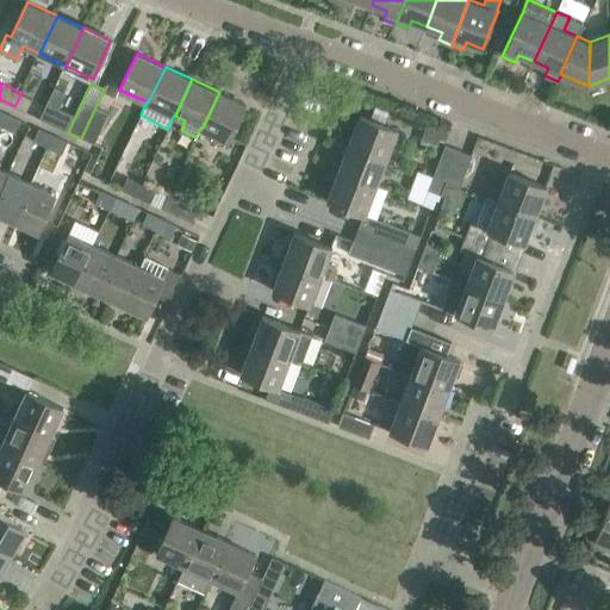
[(219,92),(203,128),(229,141),(246,104),(219,92)]
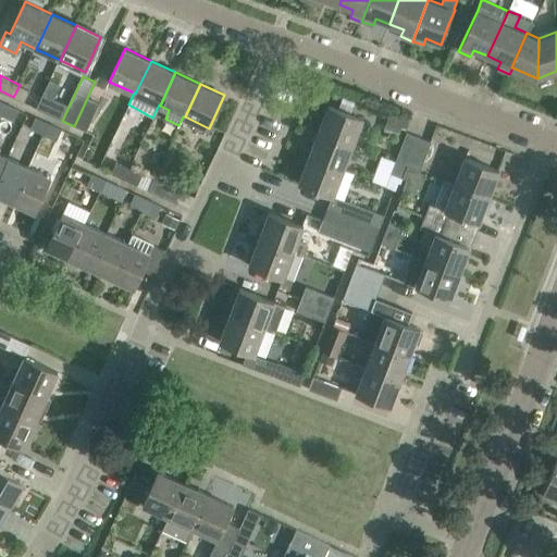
[(20,85),(13,97),(23,101),(28,89),(20,85)]
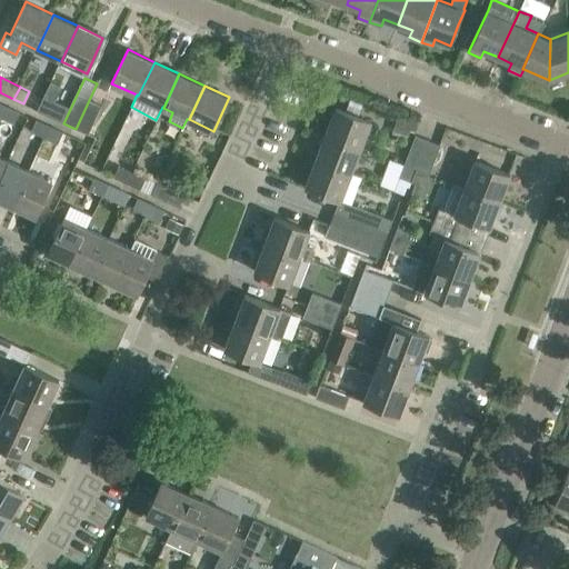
[(350,99),(346,109),(359,115),(362,103),(350,99)]
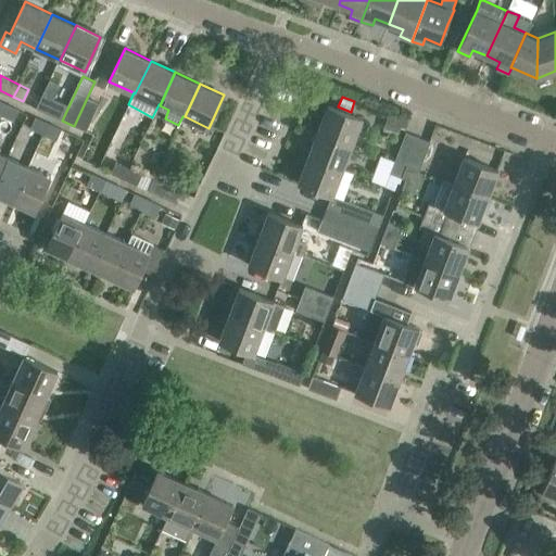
[(87,98),(74,126),(85,131),(98,103),(87,98)]
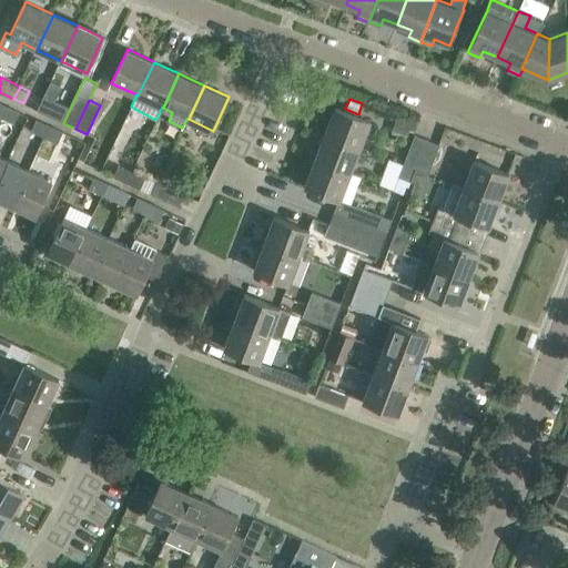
[(1,117),(14,122),(20,111),(7,105),(1,117)]
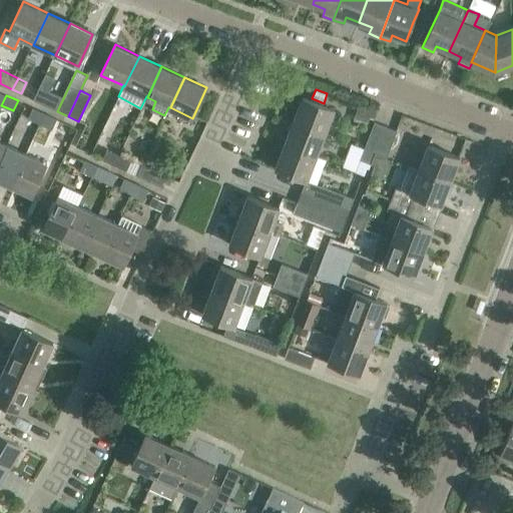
[(303,96),(294,121),(325,134),(335,108),(303,96)]
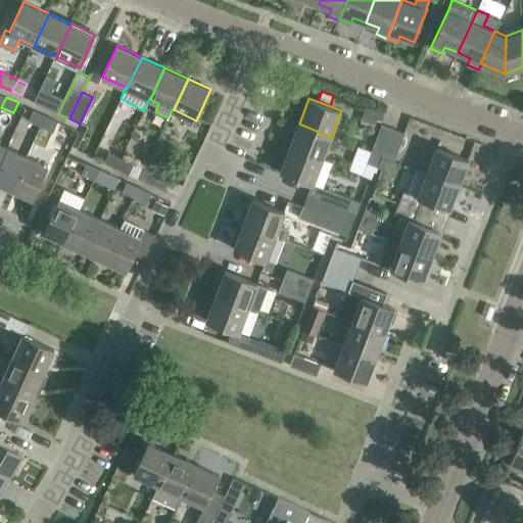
[(29,120),(42,126),(46,115),(34,109),(29,120)]
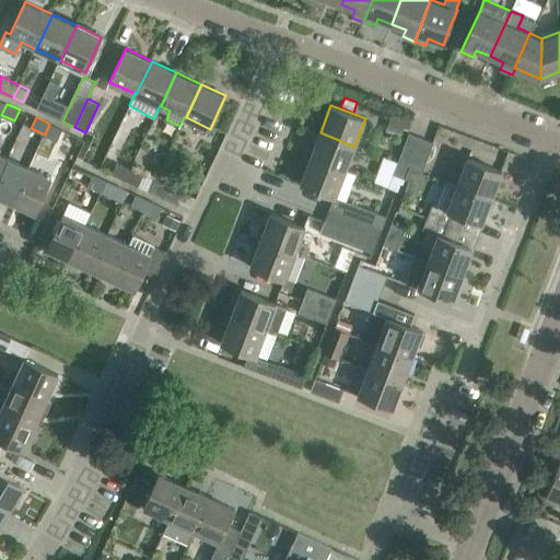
[(49,124),(45,135),(57,140),(62,129),(49,124)]
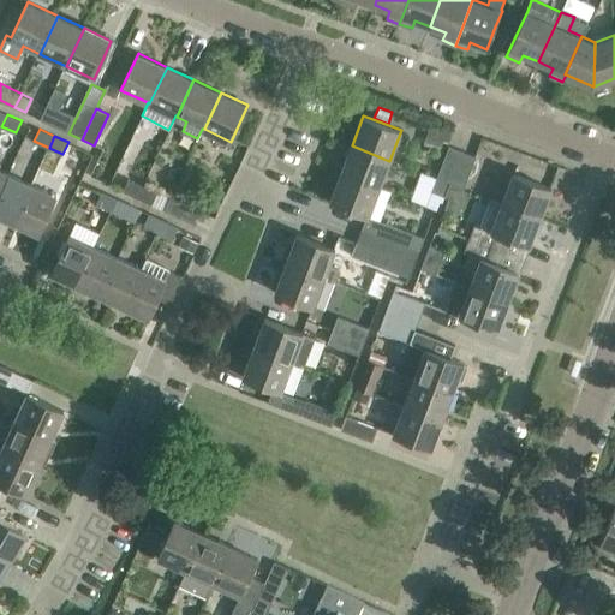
[(352,145),(341,174),(378,189),(389,161),(352,145)]
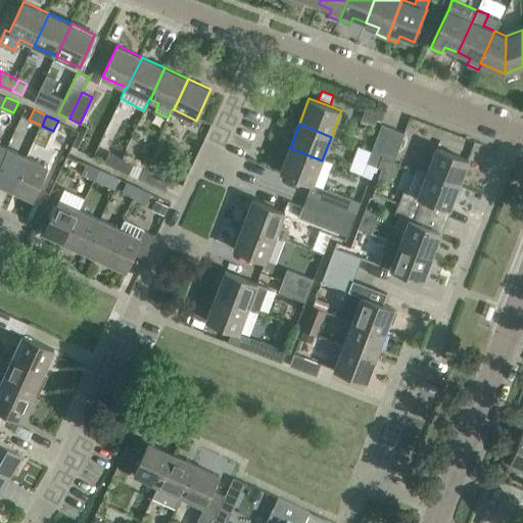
[(382,124),(371,152),(382,156),(383,154),(384,155),(394,129),(382,124)]
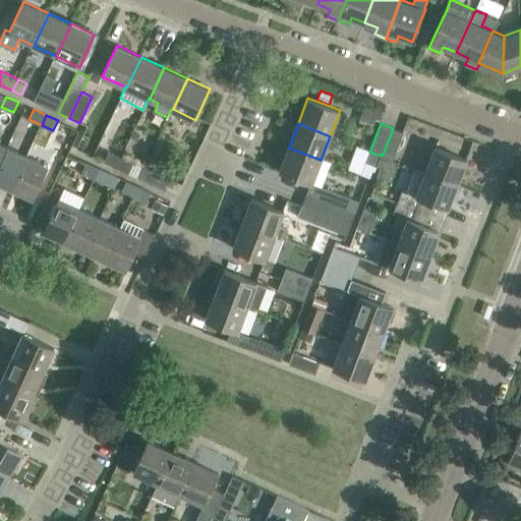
[(403,132),(393,128),(383,155),(393,159),(403,132)]
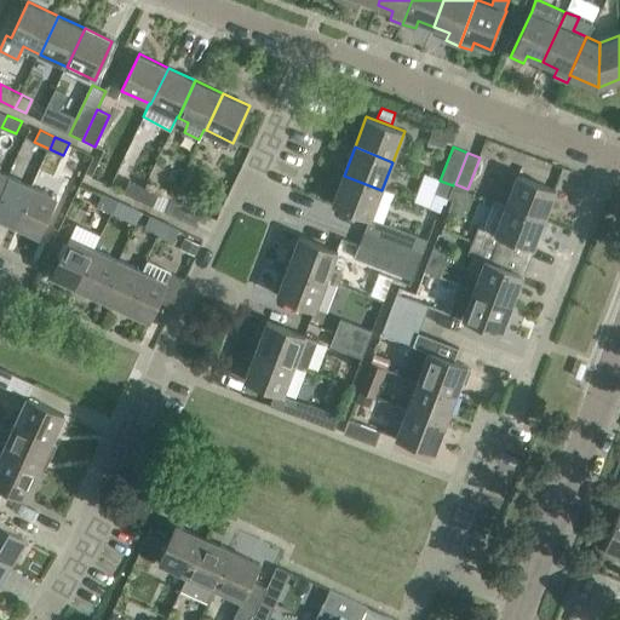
[(0,191),(0,218),(15,225),(33,185),(9,174),(0,191)]
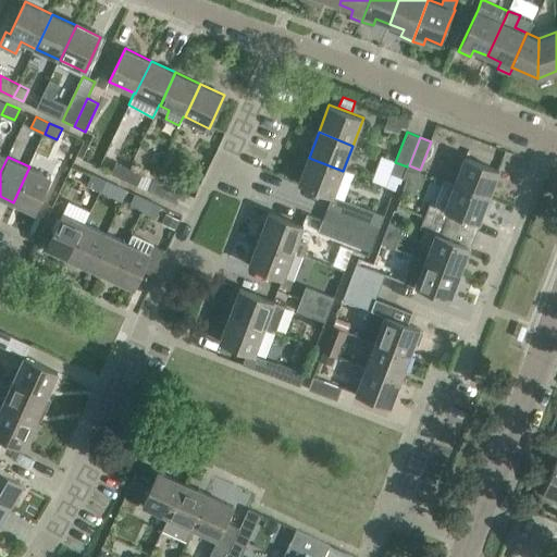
[(465,157),(455,183),(490,196),(499,170),(465,157)]
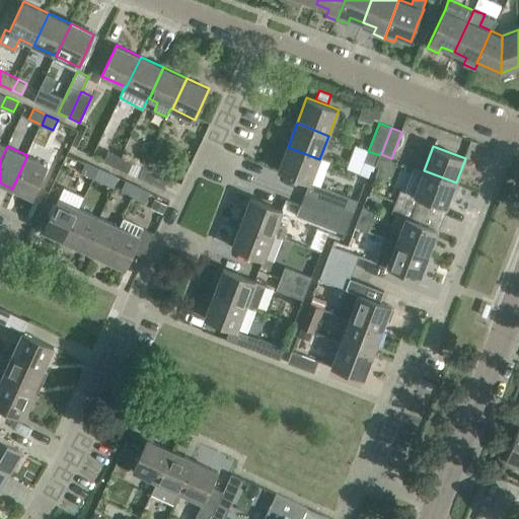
[(310,181),(305,194),(356,212),(359,203),(319,188),(328,162),(319,159),(288,147),(279,170),(310,181)]
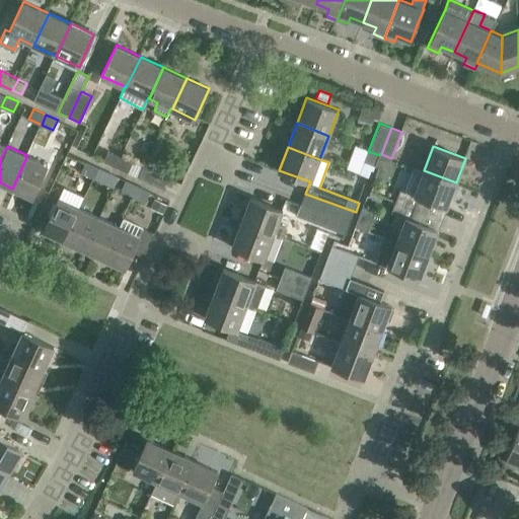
[(103,160),(117,166),(122,156),(108,150),(103,160)]
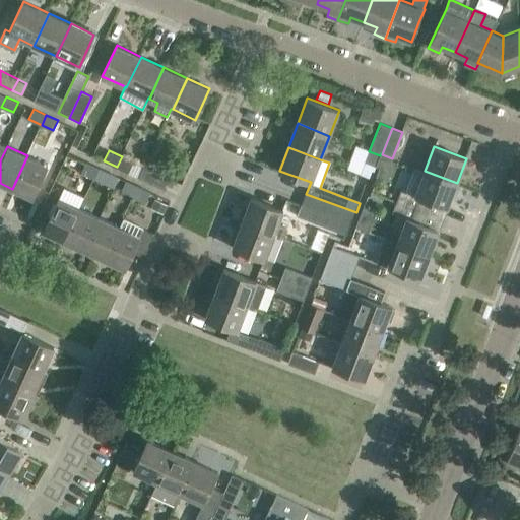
[(380,155),(369,151),(365,163),(376,167),(380,155)]
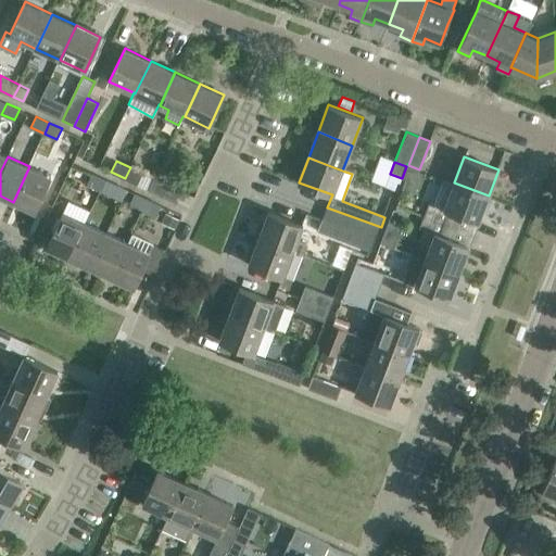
[(406,166),(402,178),(408,180),(405,189),(415,192),(424,171),(419,169),(408,165),(407,164),(406,166)]
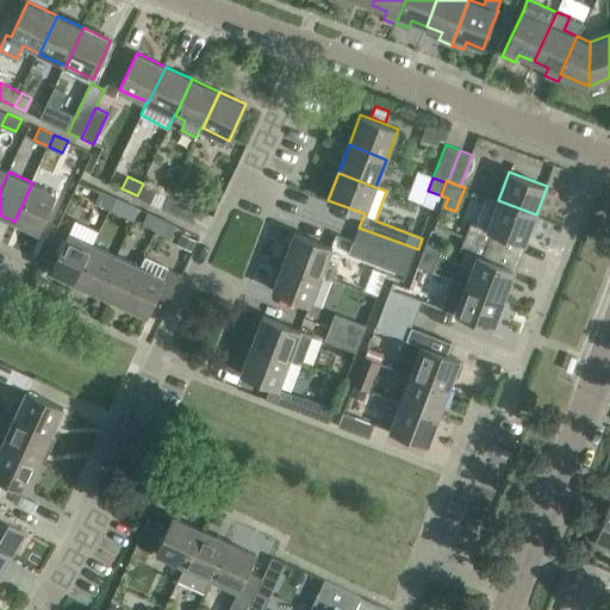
[(32,182),(14,222),(38,232),(56,193),(32,182)]
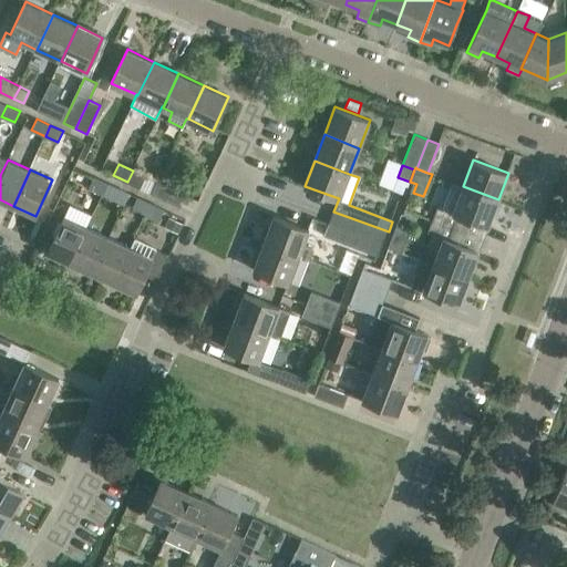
[(127,182),(153,194),(158,182),(145,176),(133,171),(127,182)]
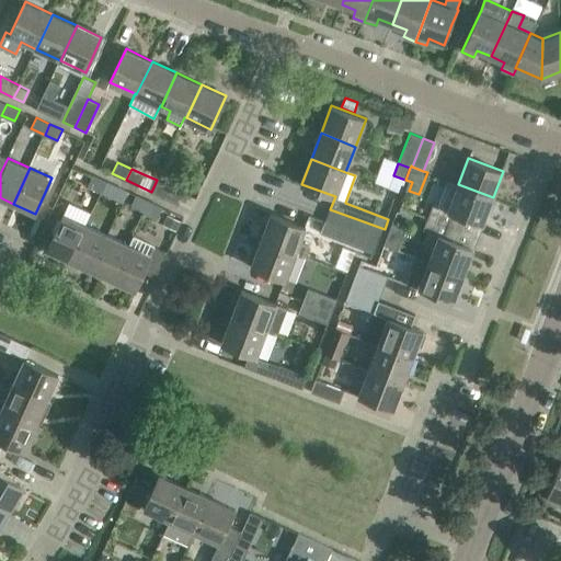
[(88,185),(101,192),(106,181),(93,174),(88,185)]
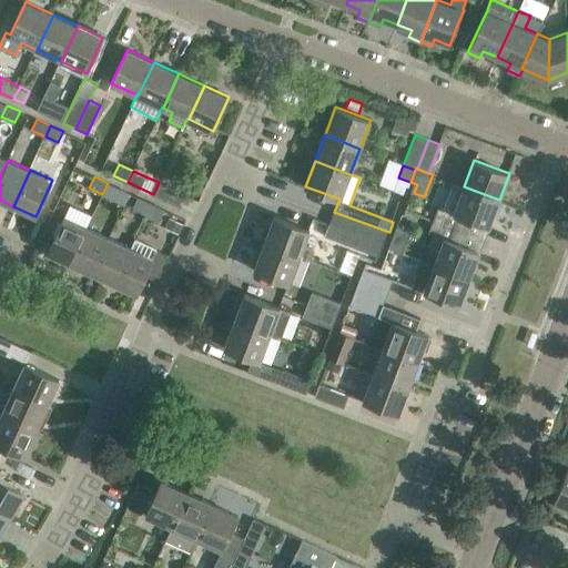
[(159,182),(153,194),(180,206),(185,194),(159,182)]
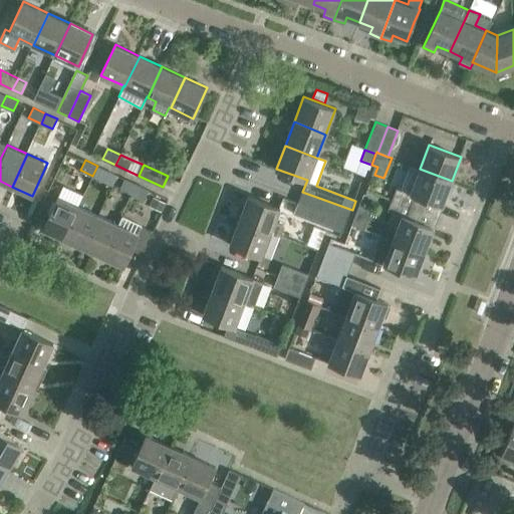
[(92,176),(105,181),(112,185),(117,175),(97,166),(92,176)]
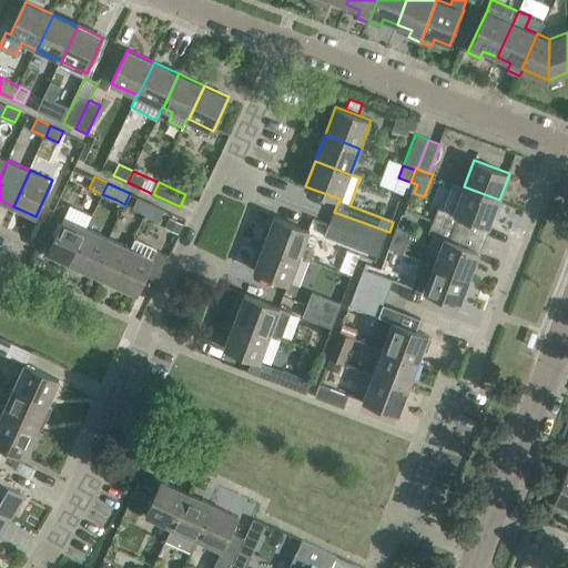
[(438,205),(433,220),(454,227),(458,215),(489,226),(499,200),(464,186),(455,183),(445,209),(438,205)]
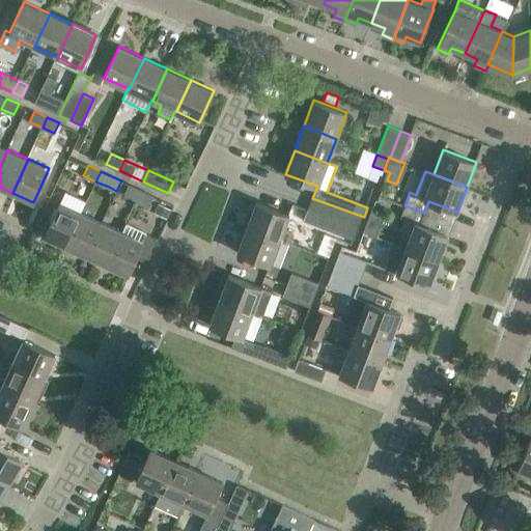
[(124,194),(137,200),(141,190),(129,184),(124,194)]
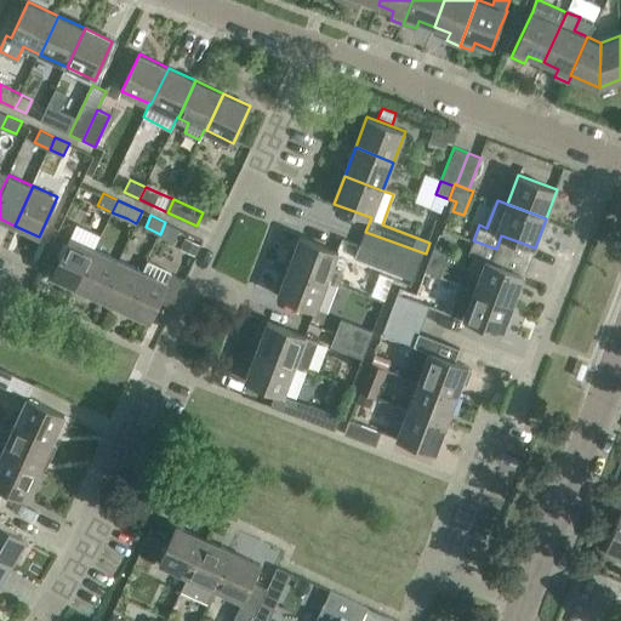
[(160,234),(175,240),(180,228),(165,222),(160,234)]
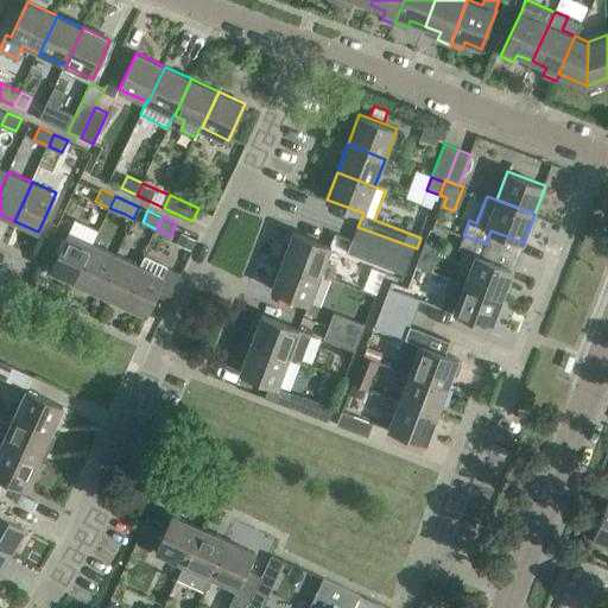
[(358,227),(353,240),(411,261),(417,248),(358,227)]
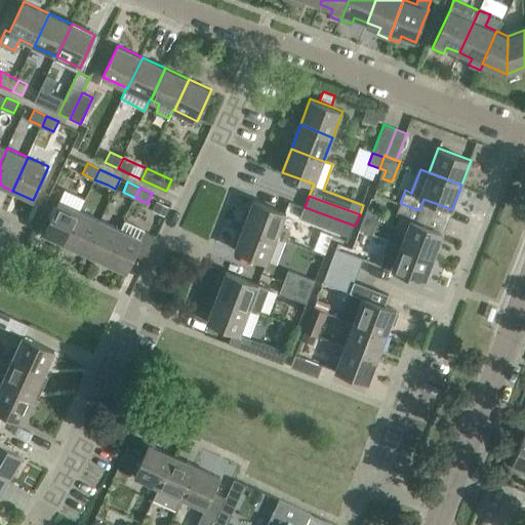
[(44,234),(66,243),(81,210),(59,200),(44,234)]
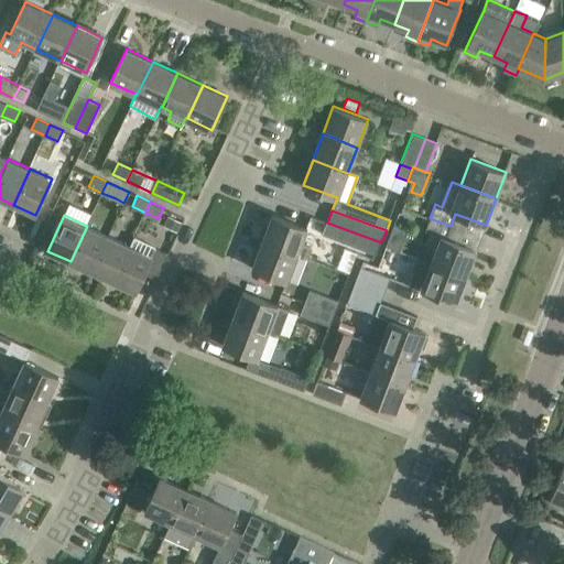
[(272,215),(262,241),(297,255),(308,259),(313,248),(302,243),(307,228),(272,215)]
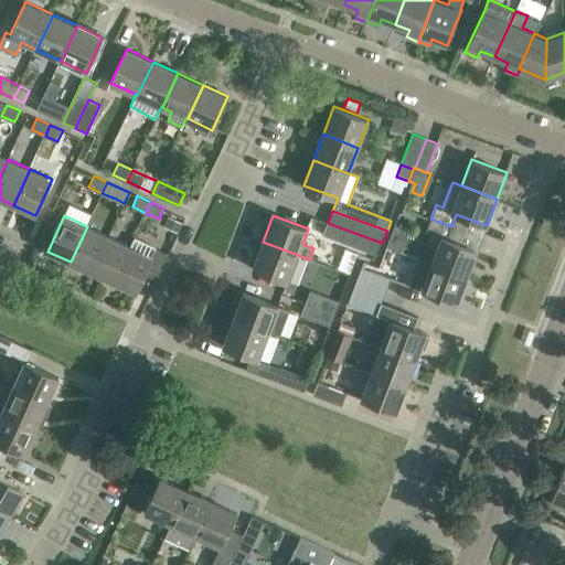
[(164,225),(177,232),(181,222),(169,216),(164,225)]
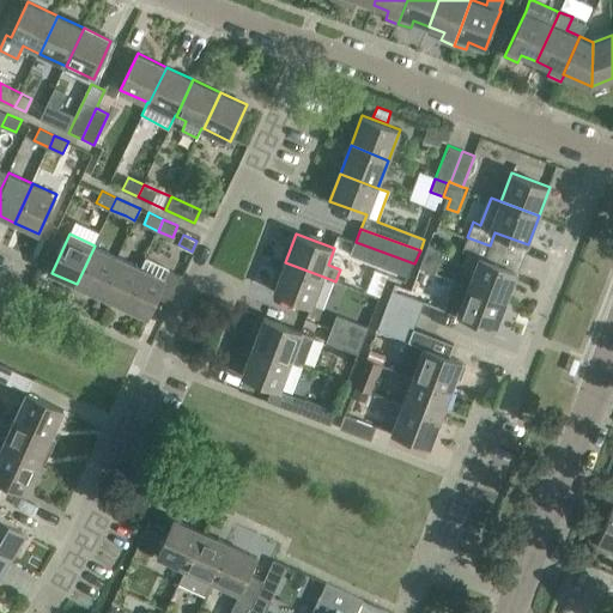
[(474,269),(468,285),(507,301),(517,271),(485,259),(490,246),(467,237),(463,249),(467,250),(462,266),(474,269)]
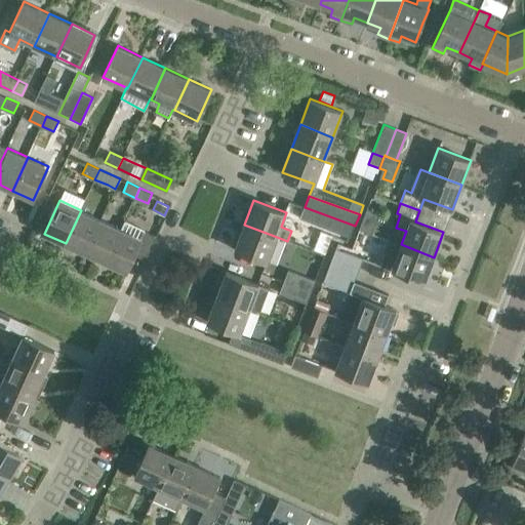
[(355,226),(305,207),(300,217),(351,237),(355,226)]
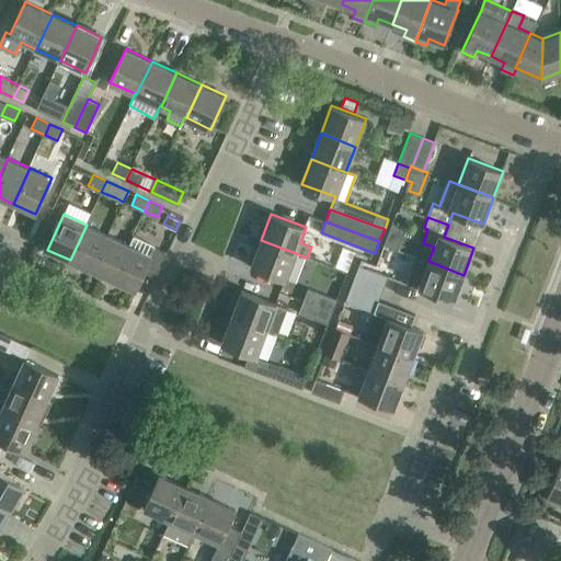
[(70,260),(91,270),(107,235),(87,225),(70,260)]
